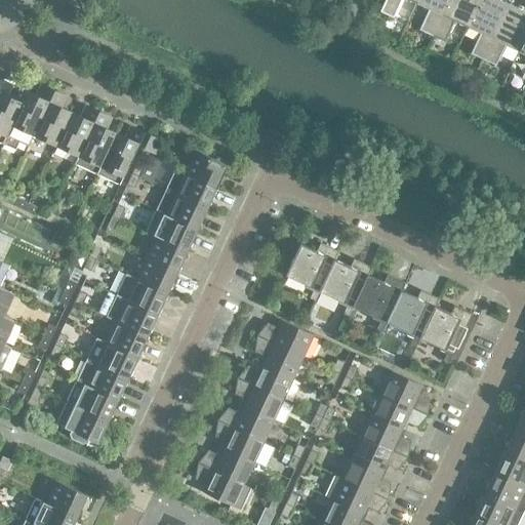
[(409,0),(415,3),(416,0),(385,0),(381,6),(379,11),(393,17),(401,0),(409,0)]
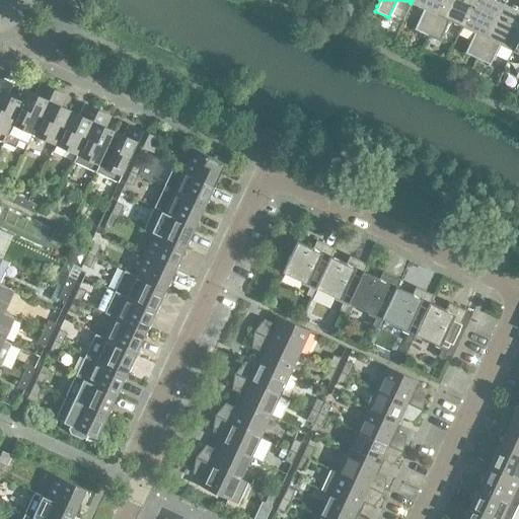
[(427,35),(442,0),(412,0),(411,3),(424,9),(414,29),(427,35)]
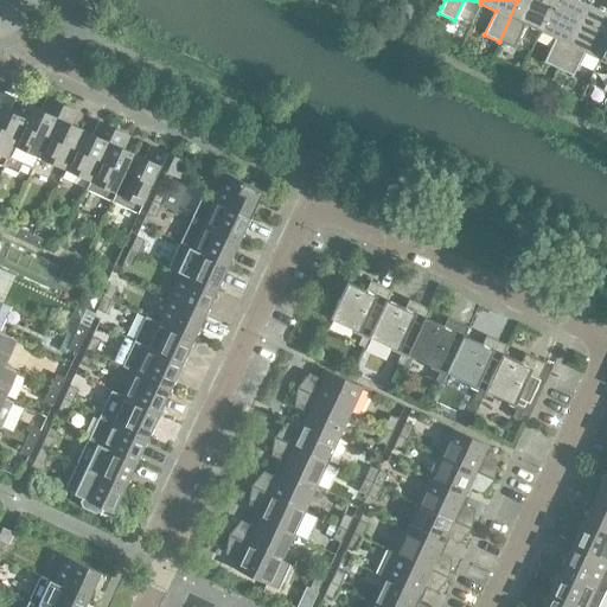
[(540,31),(554,0),(517,0),(499,42),(513,48),(525,24),(540,31)]
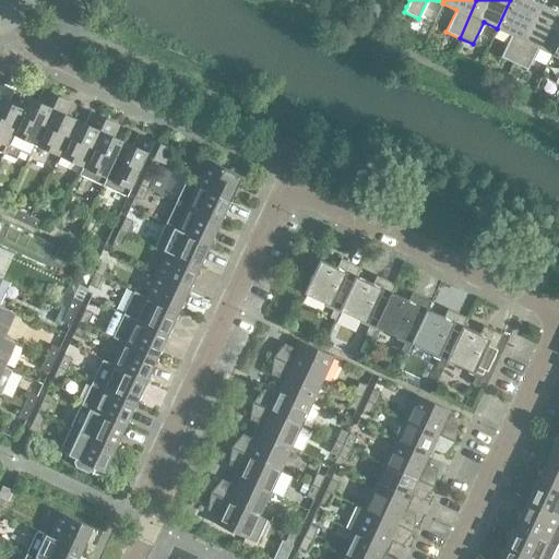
[(514,63),(542,4),(533,0),(510,0),(497,28),(511,35),(500,57),(514,63)]
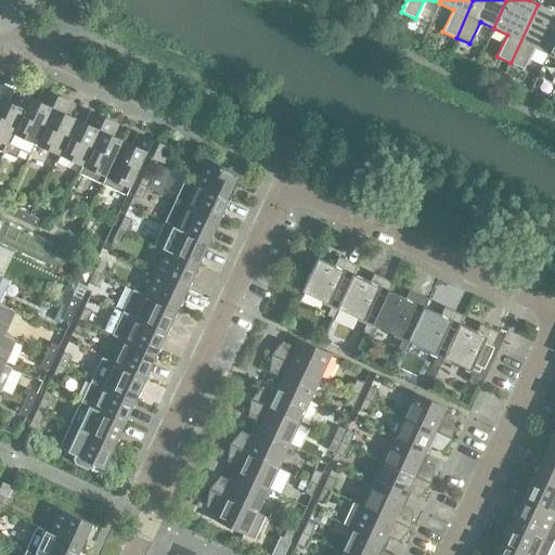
[(547,53),(554,37),(554,4),(553,11),(538,4),(511,63),(524,69),(534,47),(547,53)]
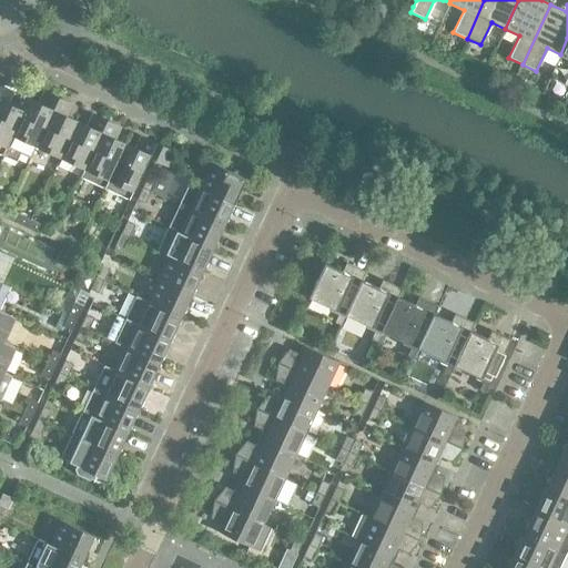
[(36,145),(59,98),(44,91),(39,103),(29,99),(11,134),(12,135),(36,145)]
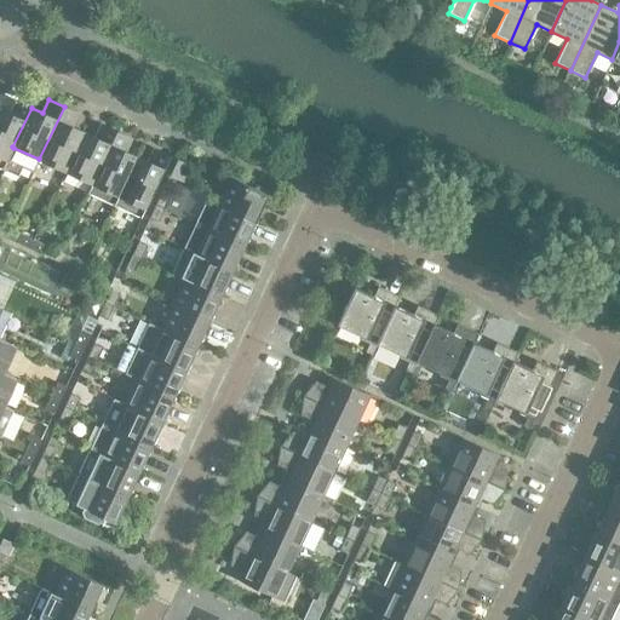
[(12,147),(32,108),(16,101),(10,114),(0,109),(0,167),(4,170),(13,148),(12,147)]
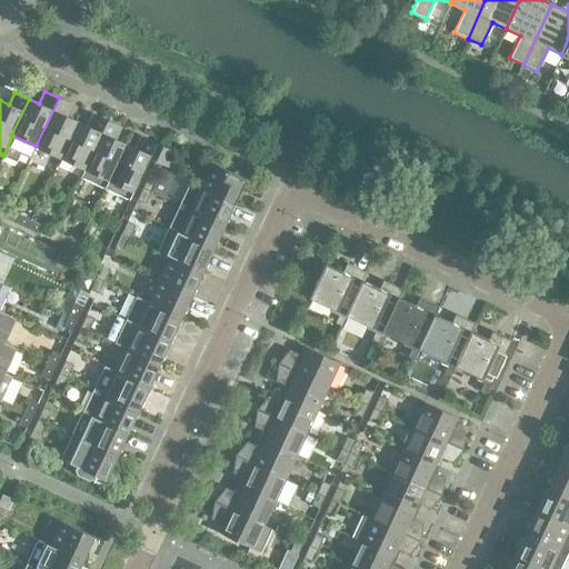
[(60,157),(77,121),(67,117),(72,105),(59,98),(36,146),(60,157)]
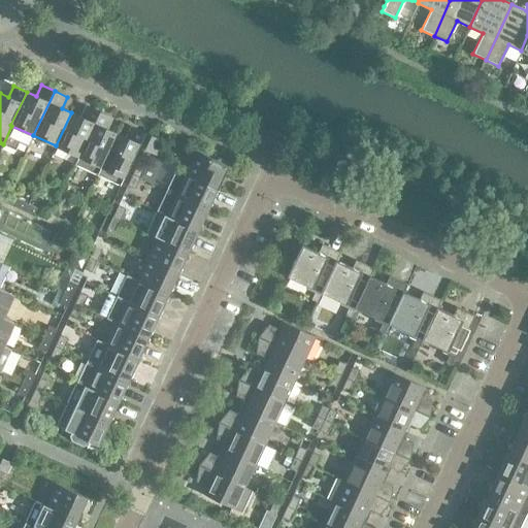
[(56,145),(77,156),(78,157),(99,111),(86,105),(80,117),(71,112),(56,145)]
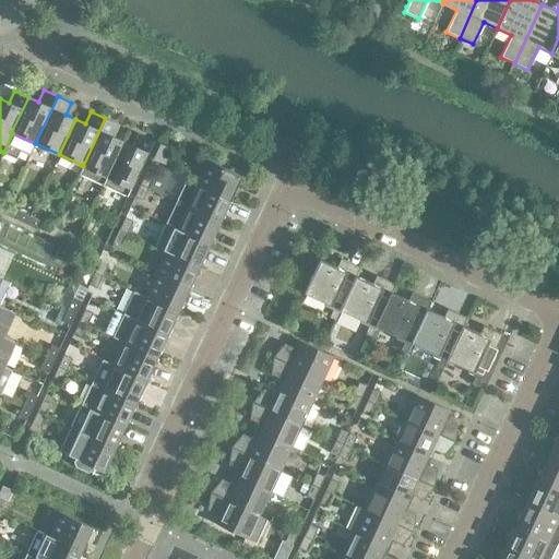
[(79,174),(103,185),(123,141),(114,137),(119,125),(105,118),(83,166),(82,165),(79,174)]
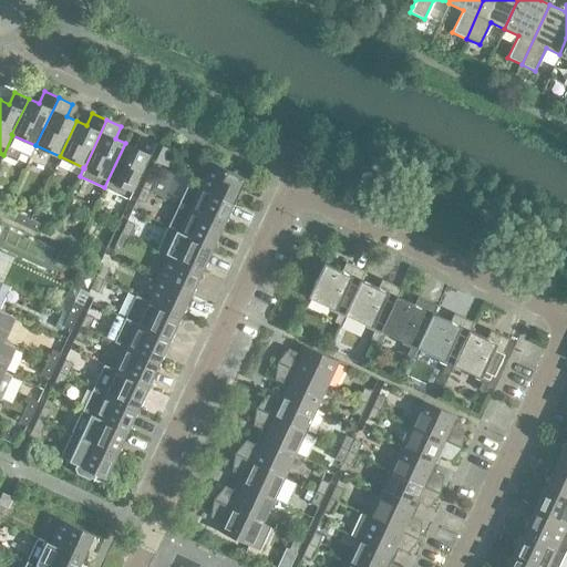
[(135,147),(125,143),(104,187),(130,199),(155,143),(141,135),(135,147)]
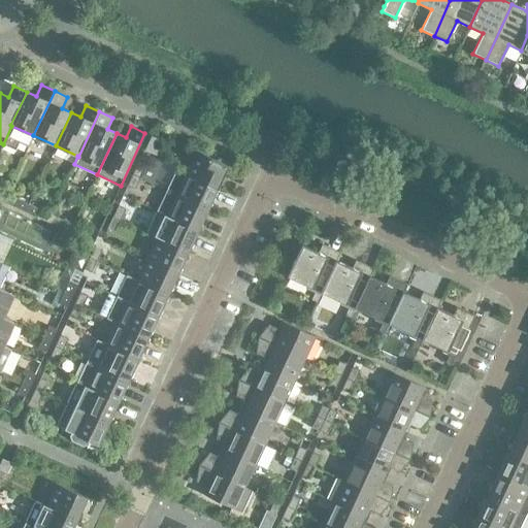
[(162,140),(151,135),(144,150),(156,155),(162,140)]
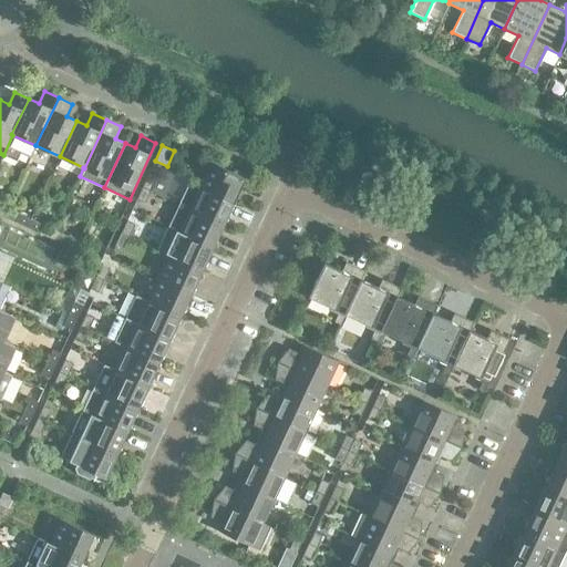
[(210,162),(199,186),(234,202),(245,177),(210,162)]
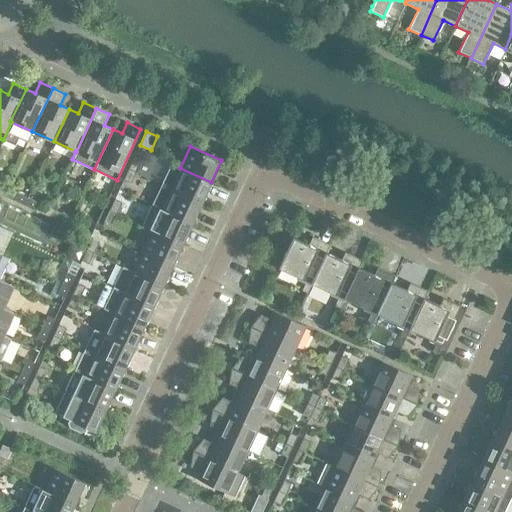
[(141,161),(133,158),(128,169),(136,172),(141,161)]
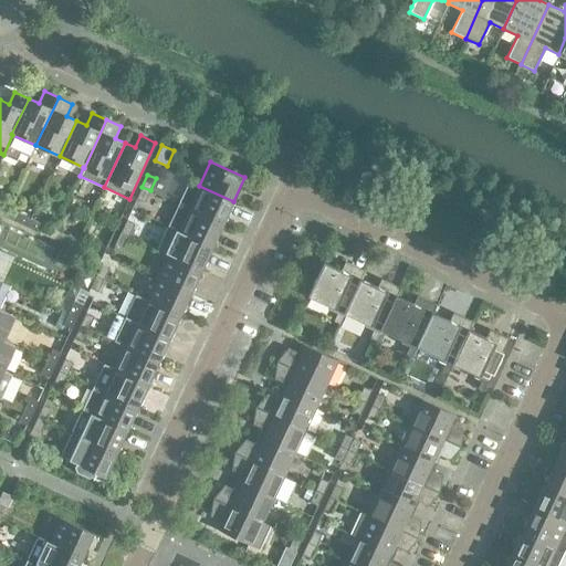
[(222,224),(233,201),(199,186),(189,181),(178,203),(222,224)]
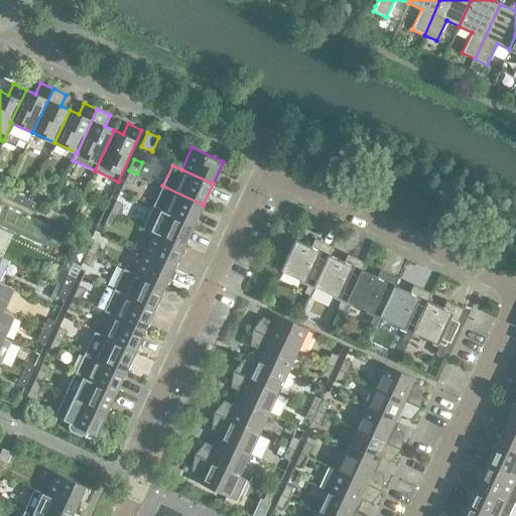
[(132,184),(137,173),(129,170),(124,181),(132,184)]
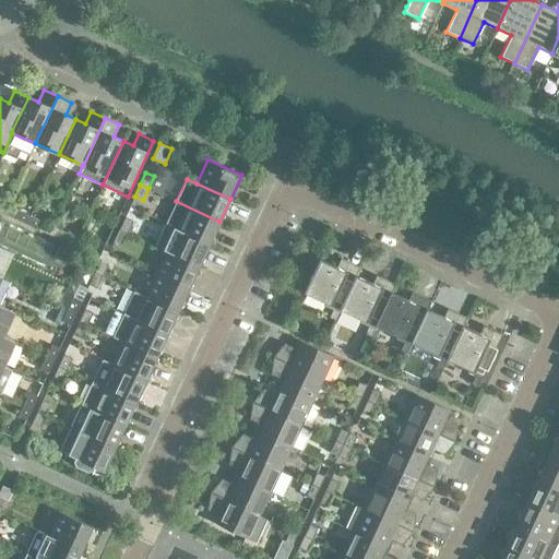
[(209,244),(219,222),(176,201),(166,224),(209,244)]
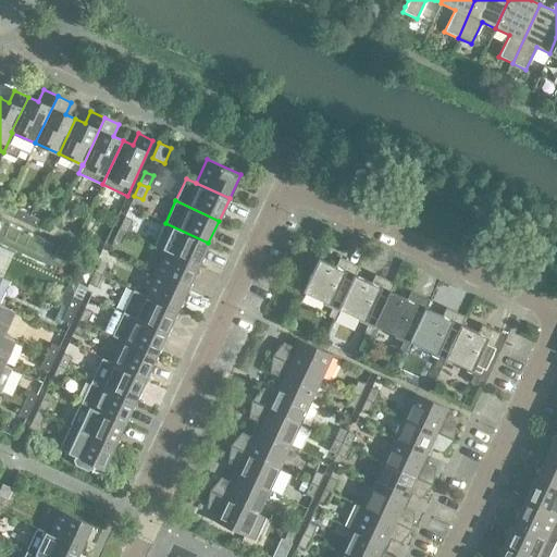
[(26,223),(31,215),(19,210),(15,218),(26,223)]
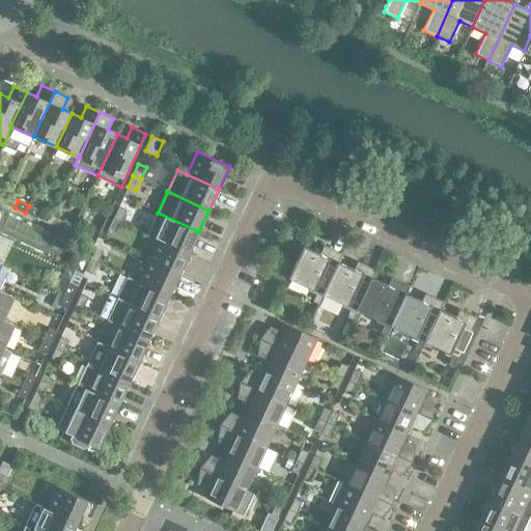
[(40,211),(29,205),(25,213),(36,218),(40,211)]
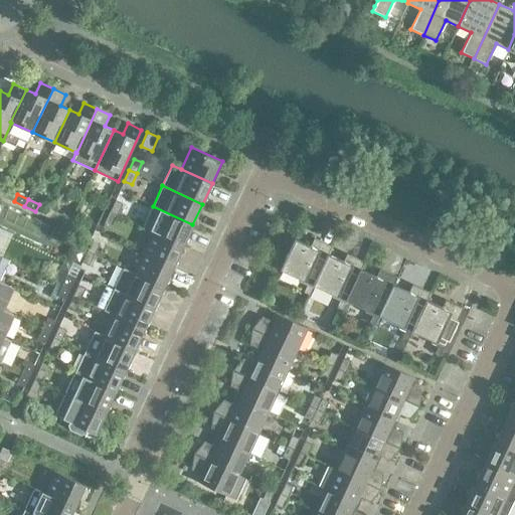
[(122,204),(115,200),(110,211),(117,215),(122,204)]
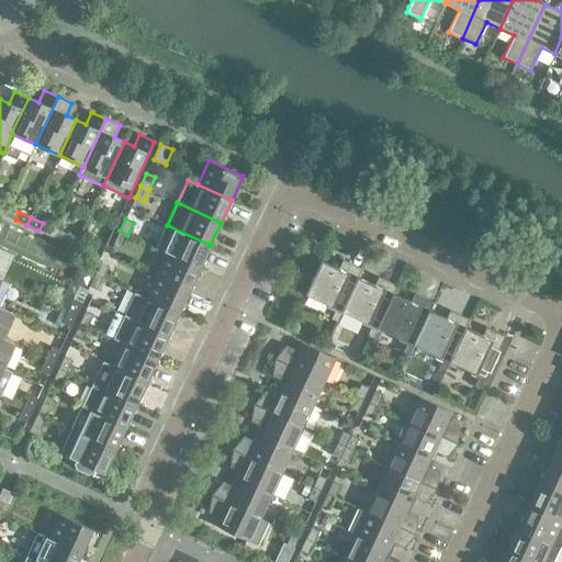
[(200,268),(210,245),(167,225),(166,225),(156,247),(166,253),(200,268)]
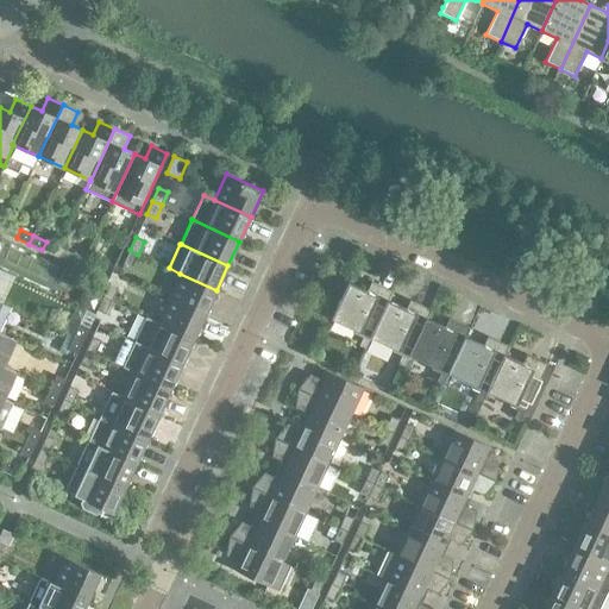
[(132,267),(138,255),(130,250),(124,263),(132,267)]
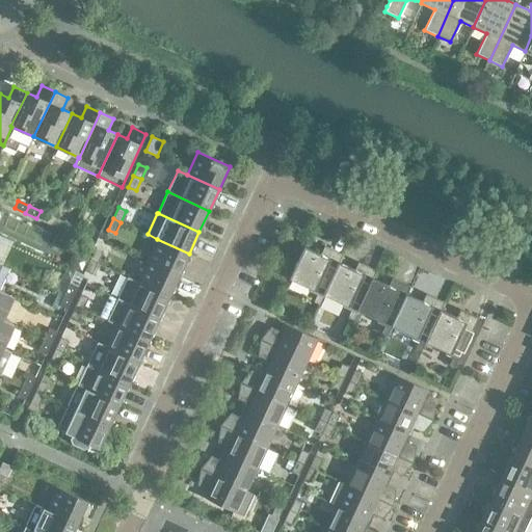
[(62,221),(59,229),(71,234),(74,227),(62,221)]
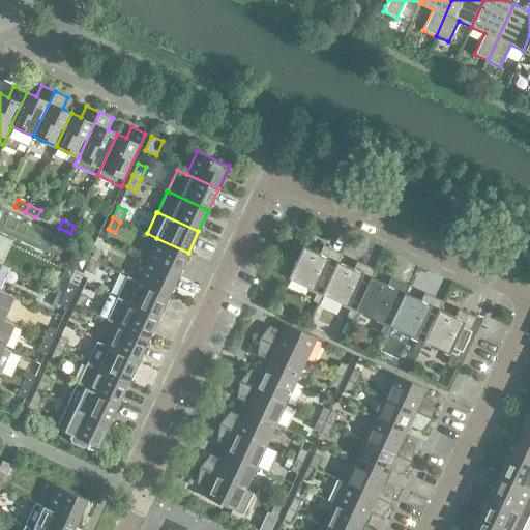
[(67,240),(70,233),(59,228),(56,235),(67,240)]
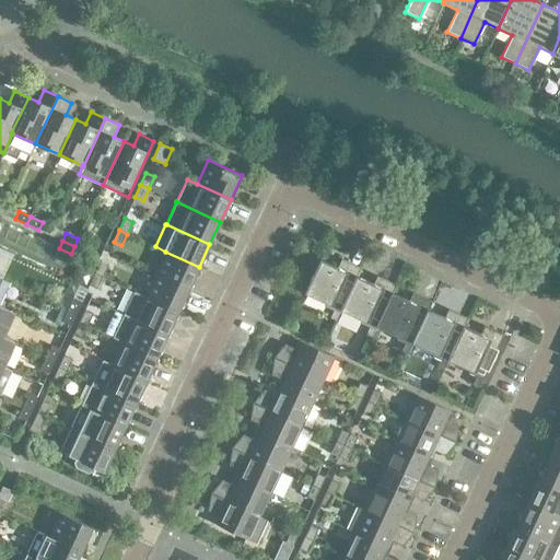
[(67,261),(71,254),(59,248),(55,256),(67,261)]
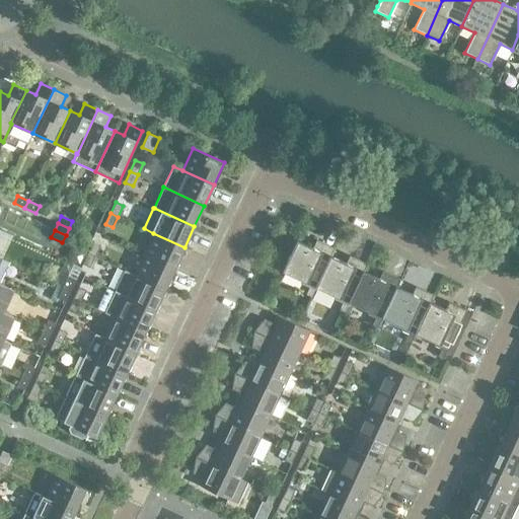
[(174,269),(184,247),(153,233),(144,253),(174,269)]
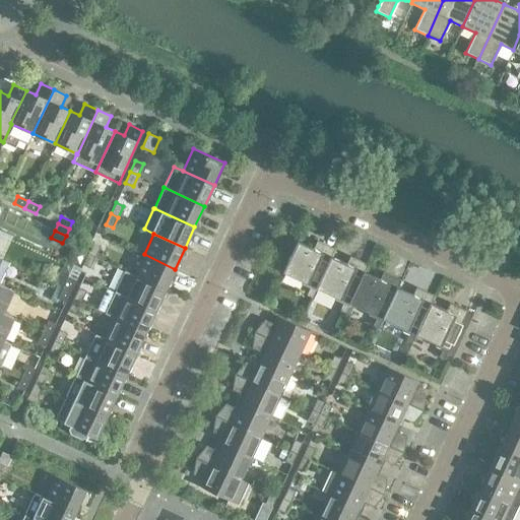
[(302,284),(310,288),(307,295),(312,298),(315,290),(316,291),(317,287),(316,287),(331,256),(331,257),(335,249),(332,248),(332,249),(323,245),(324,244),(322,243),(318,251),(297,241),(282,271),(304,281),(302,284)]
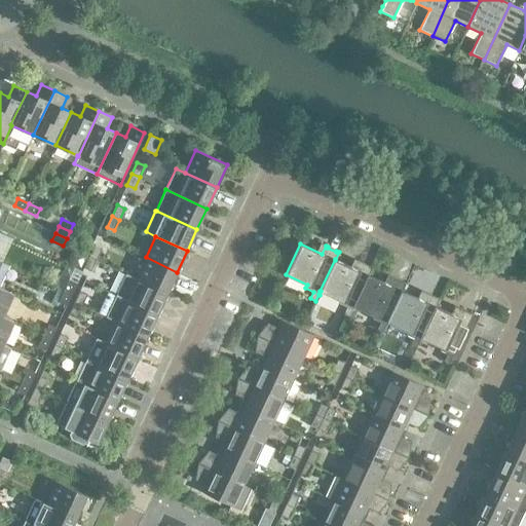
[(94,246),(88,257),(97,260),(102,249),(94,246)]
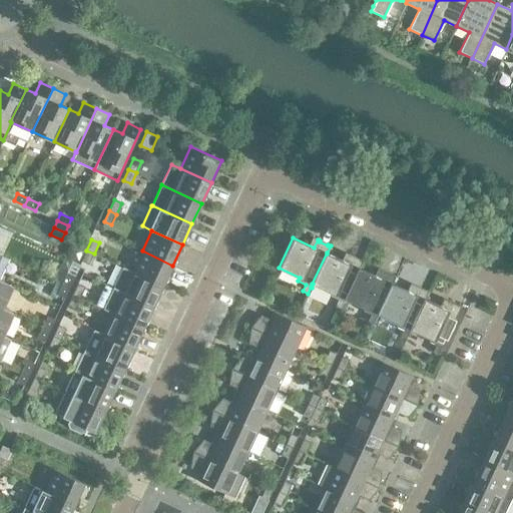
[(89,265),(94,253),(86,250),(81,262),(89,265)]
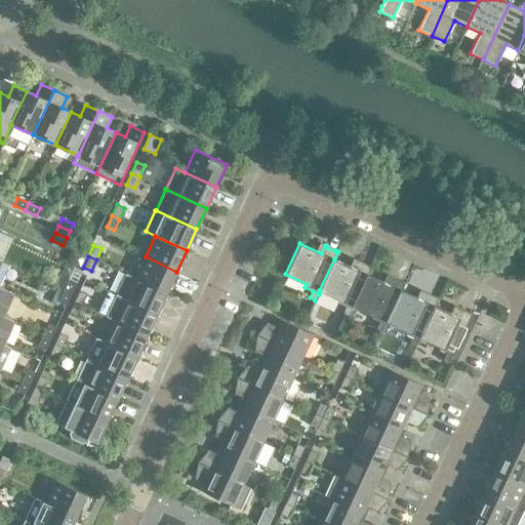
[(166,292),(176,272),(146,256),(135,278),(166,292)]
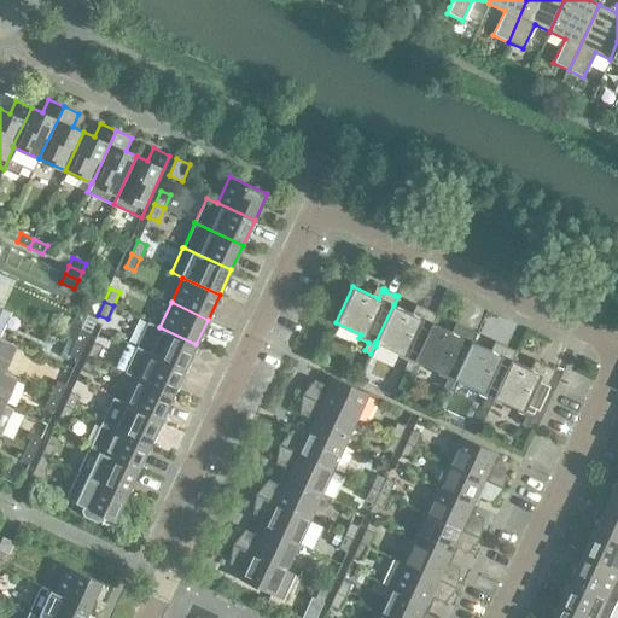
[(432,324),(433,324),(437,314),(435,313),(435,314),(424,309),(421,308),(418,316),(394,305),(394,304),(375,342),(377,342),(400,353),(398,356),(408,361),(404,368),(410,372),(414,363),(415,365),(417,361),(415,360),(432,324)]
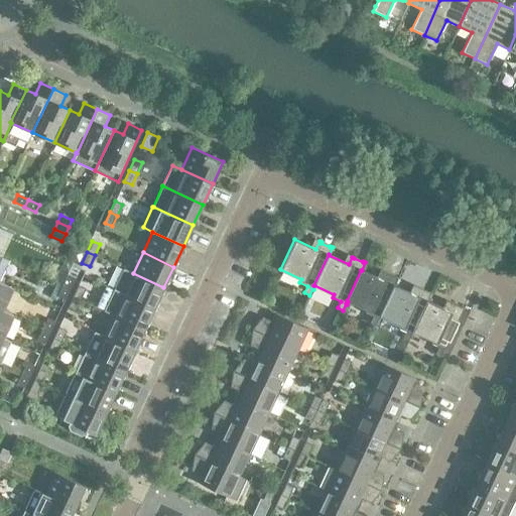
[(163,287),(133,273),(124,269),(114,290),(123,294),(154,308),(163,287)]
